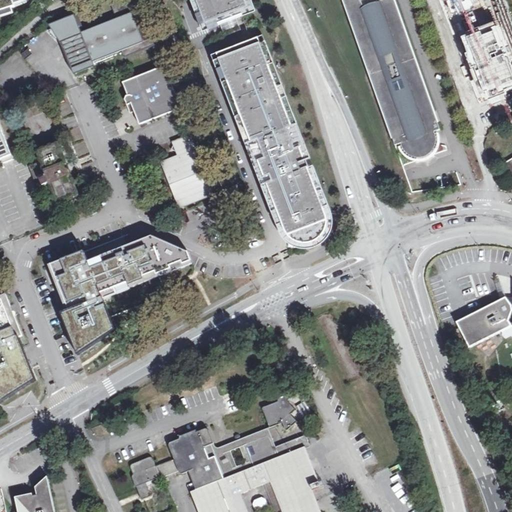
[(196,0),(207,29),(249,13),(243,0),(196,0)]
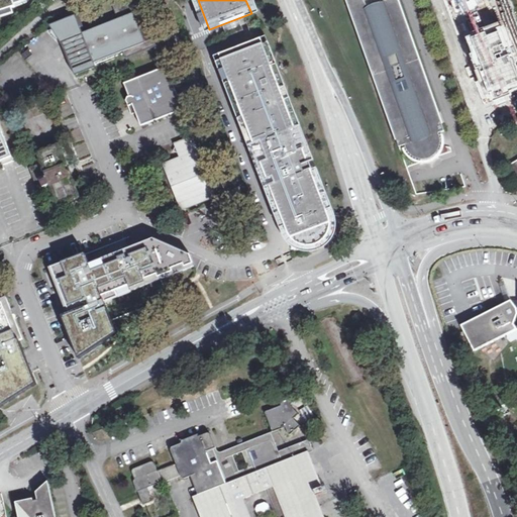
[(345,0),(399,148),(405,146),(406,149),(409,153),(416,158),(422,159),(428,158),(431,156),(436,150),(439,144),(439,139),(438,134),(444,132),(397,0),(379,0),(382,5),(368,10),(364,0),(345,0)]
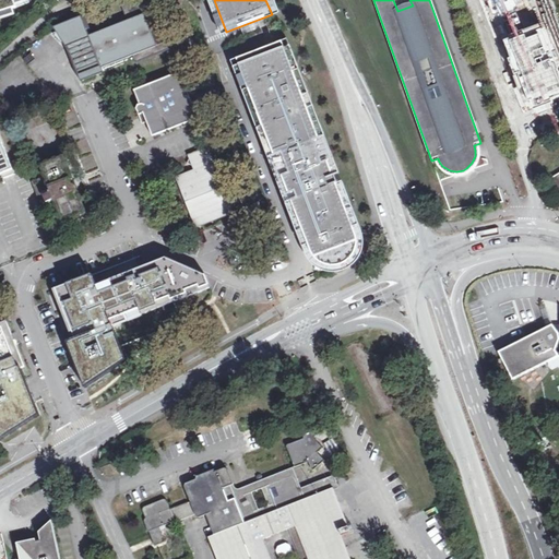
[(558,58),(536,0),(483,0),(525,109),(558,95),(558,58)]
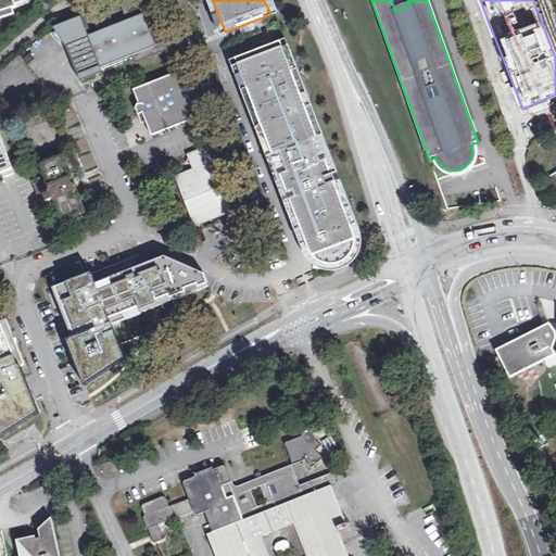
[(155,48),(142,15),(64,46),(77,78),(155,48)]
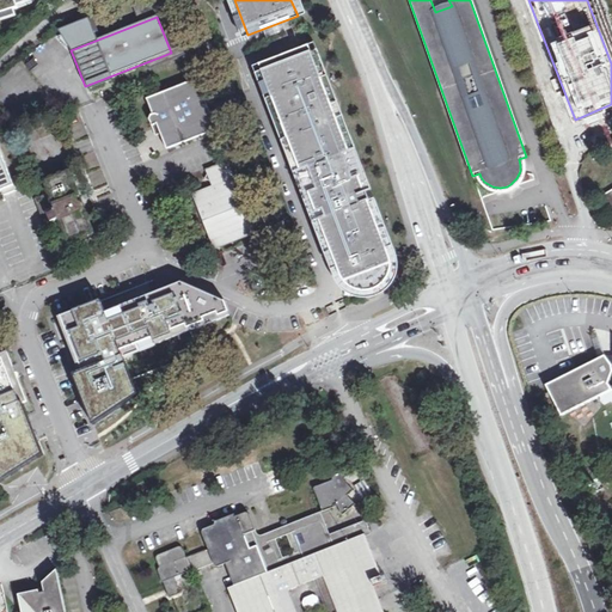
[(395,255),(318,47),(263,68),(346,273),(357,286),(379,283),(392,271),(395,255)]
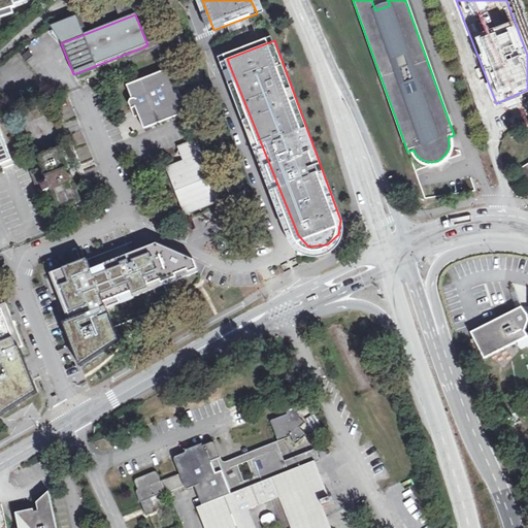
[(188,112),(170,69),(126,86),(132,99),(130,100),(128,104),(132,112),(137,114),(143,130),(188,112)]
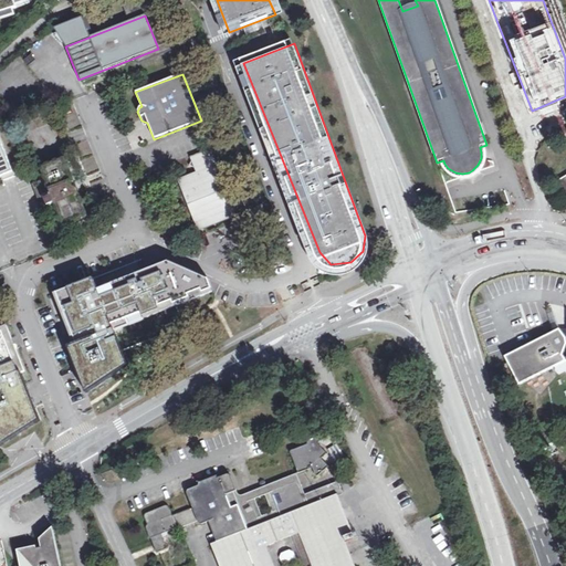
[(0,178),(12,174),(0,144),(0,178)]
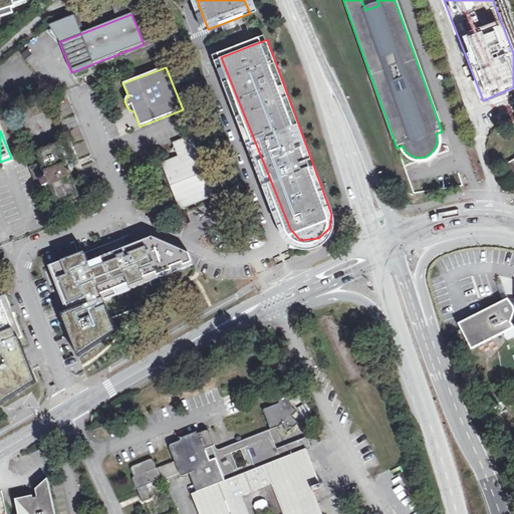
[(215,197),(191,136),(172,144),(178,158),(162,164),(180,211),(215,197)]
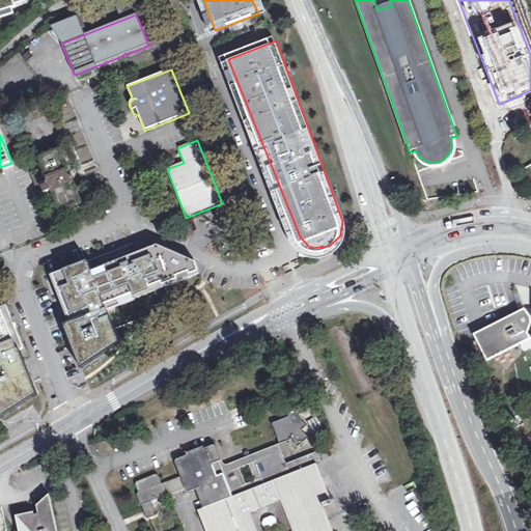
[(42,169),(29,174),(38,196),(50,192),(59,215),(83,206),(72,179),(70,177),(66,176),(65,172),(68,171),(60,148),(37,158),(42,169)]
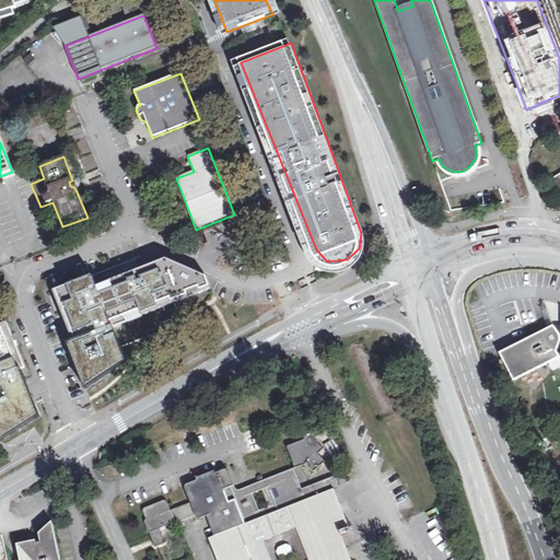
[(92,277),(60,288),(80,338),(70,342),(86,388),(125,362),(111,324),(208,287),(205,277),(164,258),(94,284),(92,277)]
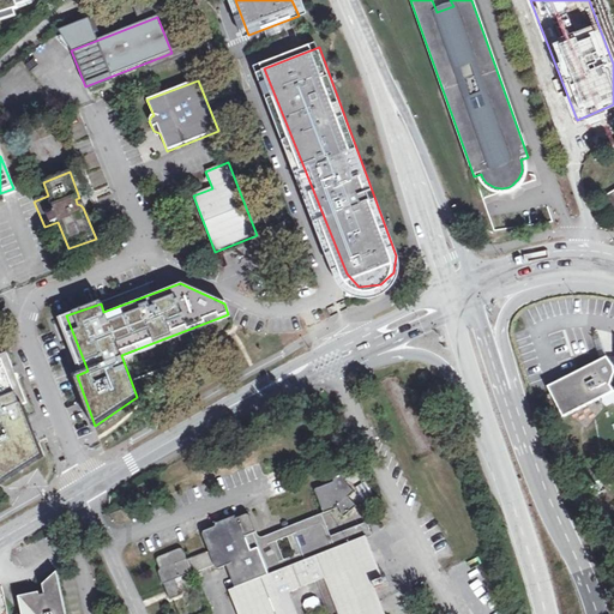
[(613,359),(608,360),(607,357),(547,387),(563,419),(601,399),(602,405),(606,407),(612,403),(613,405),(613,359)]
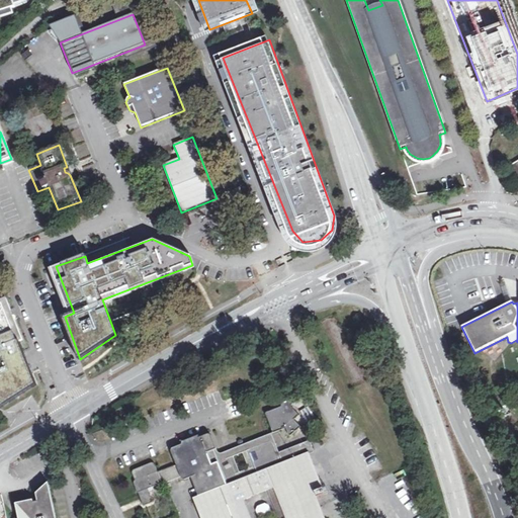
[(0,311),(0,408),(0,409),(36,384),(18,342),(14,343),(0,311)]
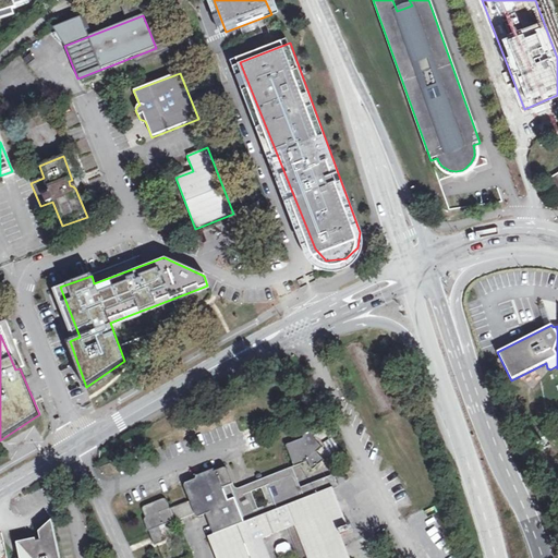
[(287,446),(287,448),(294,468),(308,462),(312,470),(313,471),(314,470),(324,461),(317,453),(323,449),(318,444),(313,433),(312,432),(311,432),(302,435),(303,438),(289,445),(287,446)]
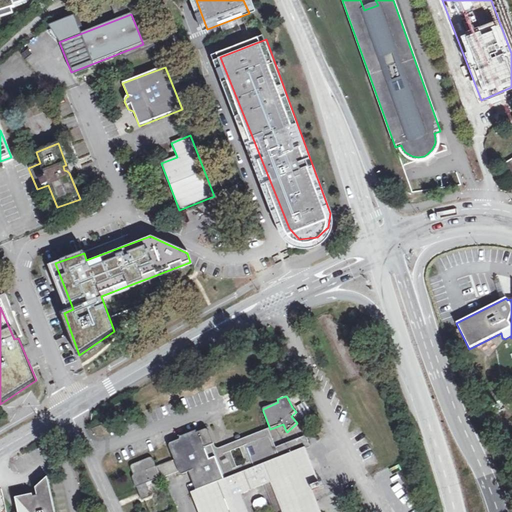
[(246,445),(265,437),(271,436),(269,429),(219,448),(216,448),(214,447),(214,445),(204,448),(209,460),(226,453),(235,476),(252,469),(244,448),(244,447),(246,445)]
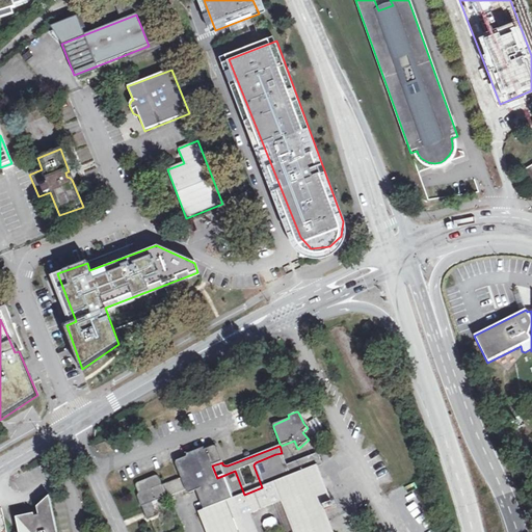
[(245,531),(242,525),(251,521),(249,514),(281,503),(292,531),(338,531),(328,509),(306,519),(288,477),(280,456),(278,454),(275,454),(256,462),(254,464),(254,466),(262,487),(244,495),(235,471),(217,478),(212,466),(222,462),(217,449),(215,447),(213,447),(204,450),(203,448),(186,455),(186,457),(178,460),(177,461),(176,463),(181,478),(186,490),(187,493),(188,493),(190,494),(201,488),(208,508),(197,512),(205,531),(245,531)]
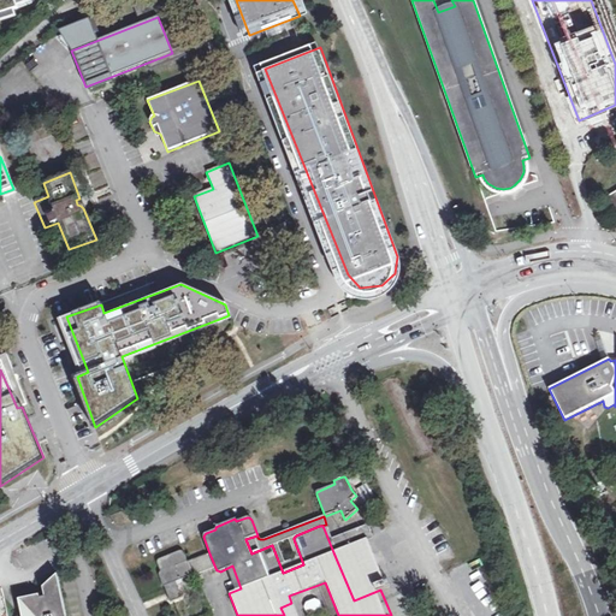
[(388,573),(372,538),(338,550),(356,597),(380,587),(379,582),(383,575),(388,573)]
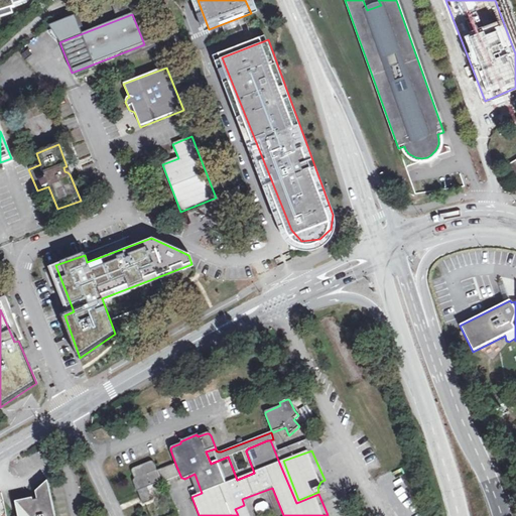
[(178,477),(172,465),(157,471),(153,463),(152,462),(151,462),(133,469),(132,470),(131,472),(134,480),(133,482),(133,484),(136,491),(137,491),(142,505),(143,505),(151,502),(152,501),(147,488),(161,483),(162,484),(178,477)]
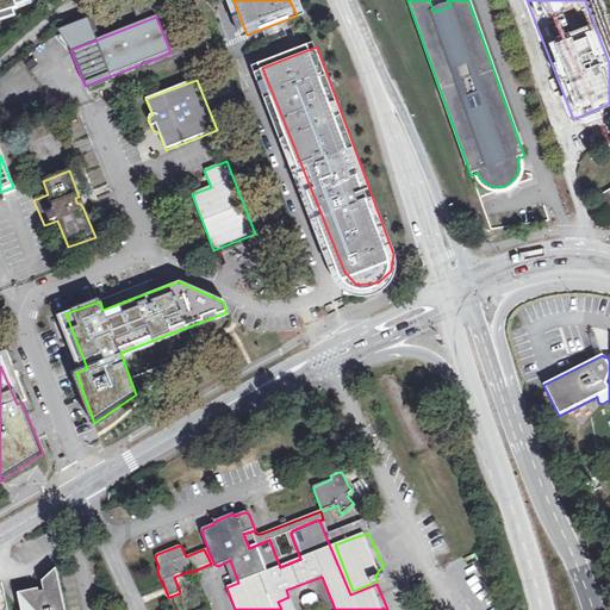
[(41,589),(22,593),(35,609),(68,609),(60,568),(45,582),(47,591),(42,592),(41,589)]
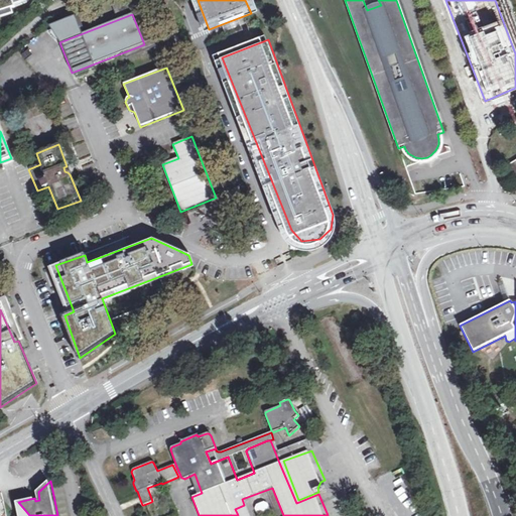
[(29,515),(18,502),(20,515),(29,515)]
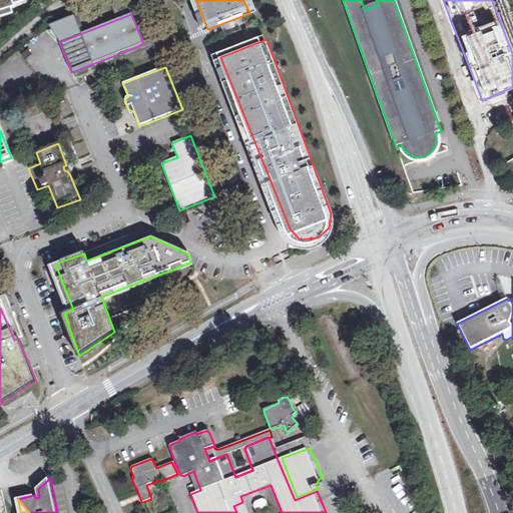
[(255,504),(253,508),(255,512),(268,512),(270,512),(267,503),(263,501),(255,504)]
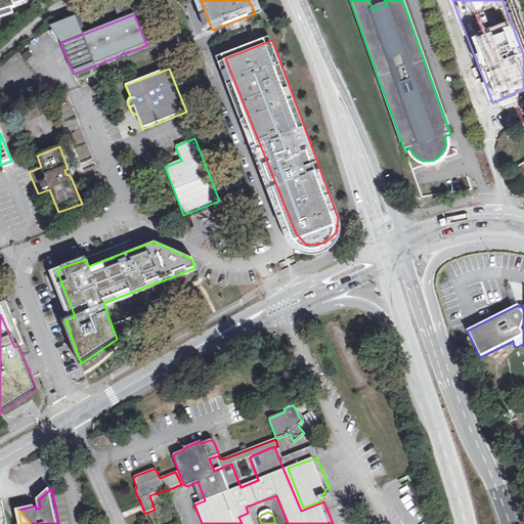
[(242,523),(252,523),(248,513),(238,517),(242,523)]
